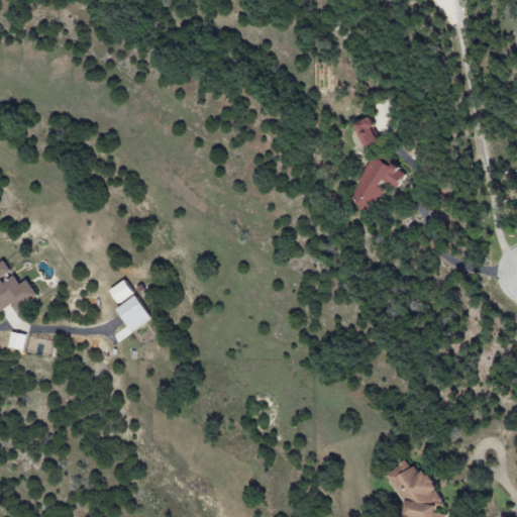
[(366,149),(379,142),(372,129),(375,127),(370,117),(352,126),(366,149)]
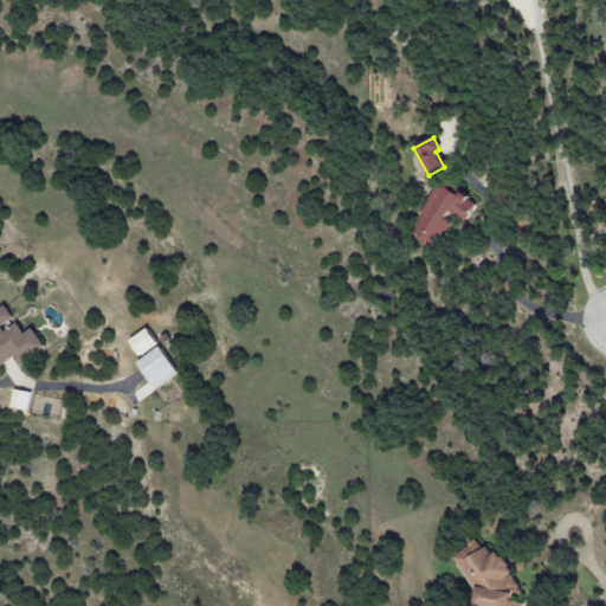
[(477,204),(438,184),(412,237),(437,250),(450,223),(445,220),(450,213),(468,221),(477,204)]
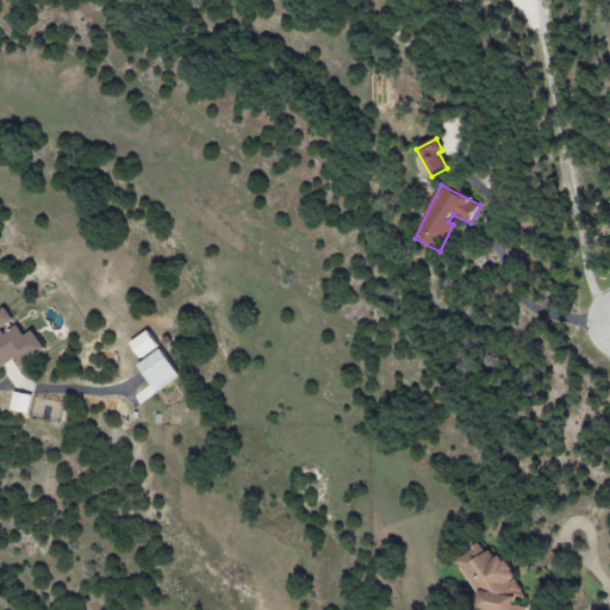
[(44,350),(32,330),(23,336),(16,323),(14,324),(5,309),(0,311),(0,367),(13,360),(17,367),(44,350)]
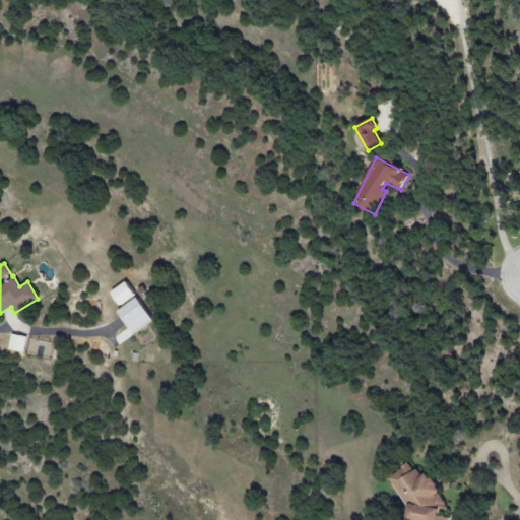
[(116,312),(133,334),(152,320),(135,298),(116,312)]
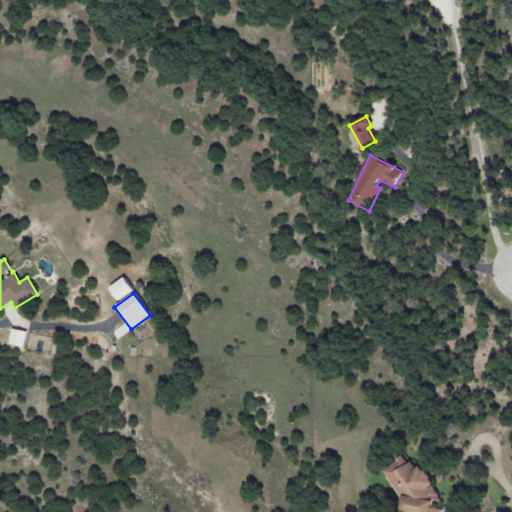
[(381,471),(401,497),(398,511),(441,511),(442,510),(431,508),(432,502),(439,497),(431,485),(431,482),(420,466),(408,465),(402,456),(381,471)]
